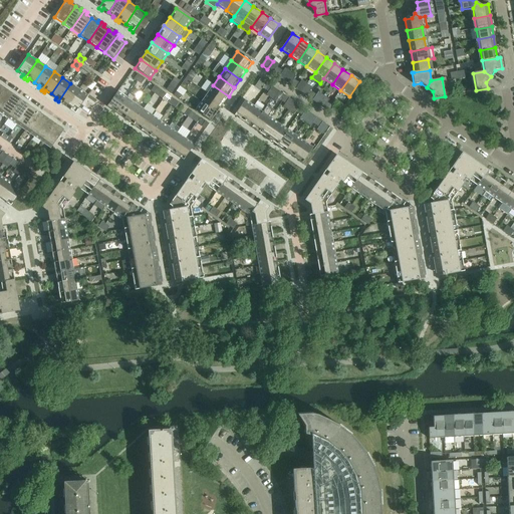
[(70,83),(58,101),(61,103),(62,101),(67,105),(79,89),(70,83)]
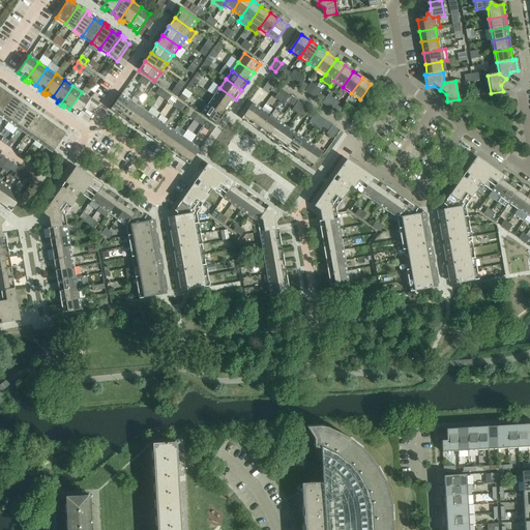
[(219,88),(213,96),(230,108),(236,99),(219,88)]
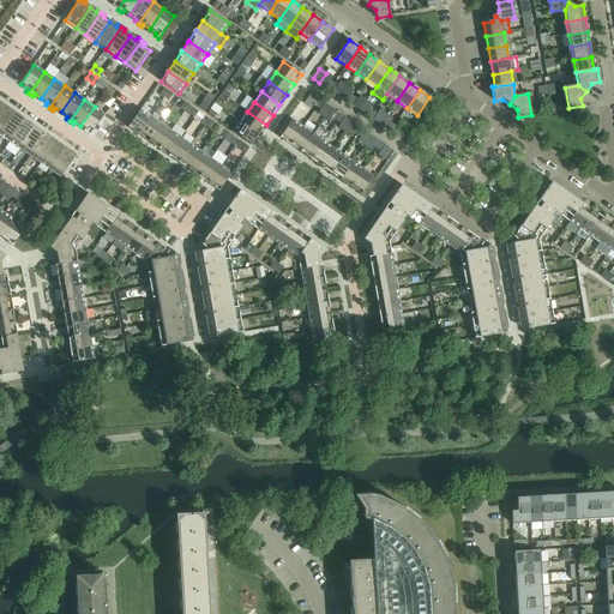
[(5,106),(0,113),(0,133),(13,115),(7,110),(8,108),(5,106)]
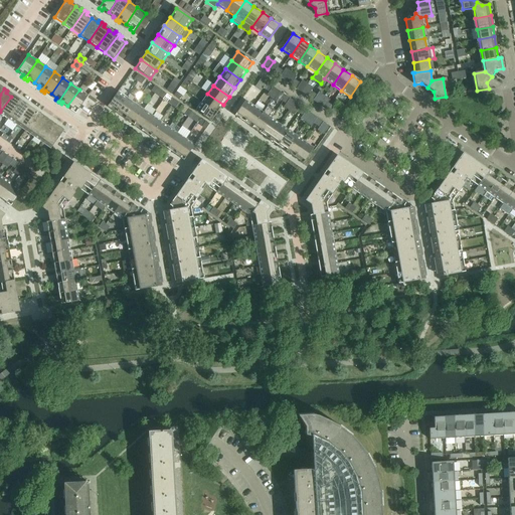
[(79,90),(67,106),(73,110),(71,112),(75,114),(89,96),(79,90)]
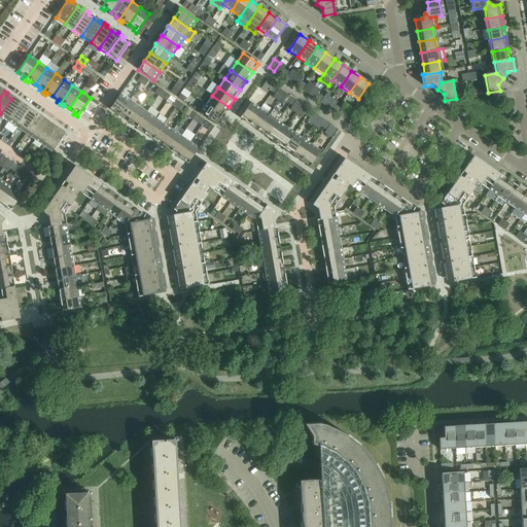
[(109,109),(118,116),(130,100),(120,94),(109,109)]
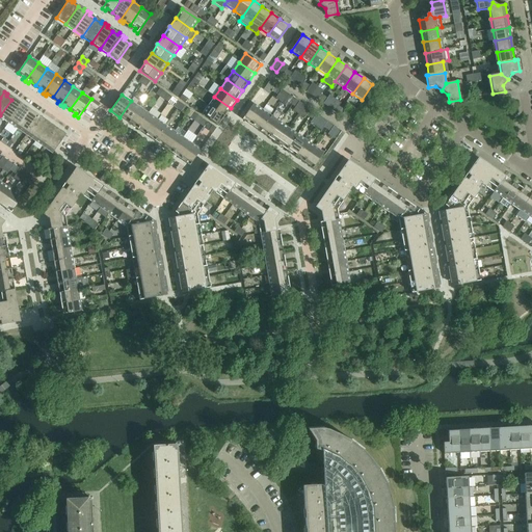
[(214,97),(208,105),(224,116),(231,108),(214,97)]
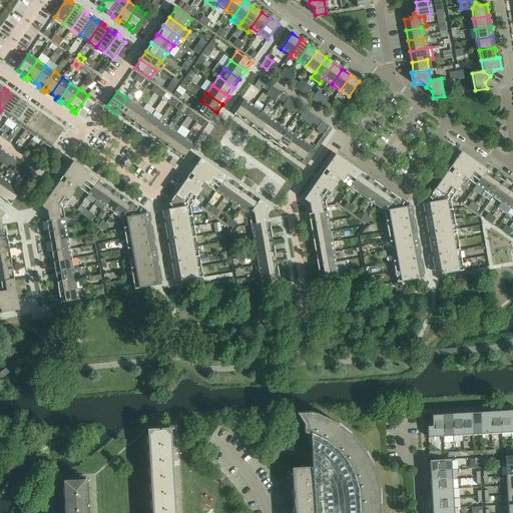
[(11,96),(0,111),(0,113),(8,119),(21,100),(18,98),(17,99),(11,96)]
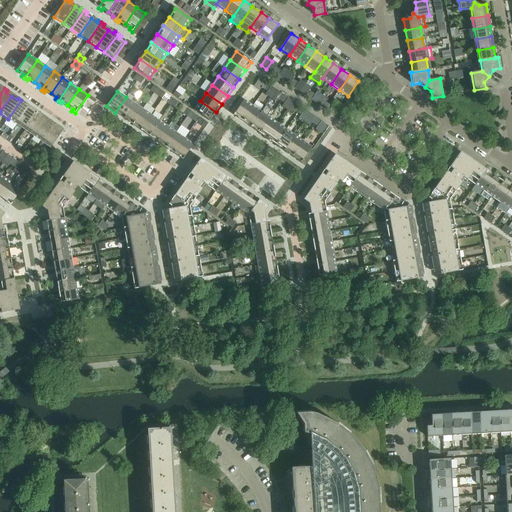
[(126,97),(115,113),(124,118),(134,103),(126,97)]
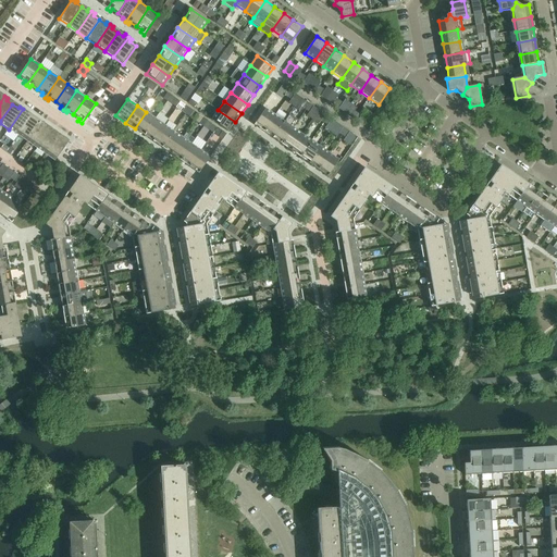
[(23,109),(9,130),(17,136),(31,118),(25,113),(26,111),(23,109)]
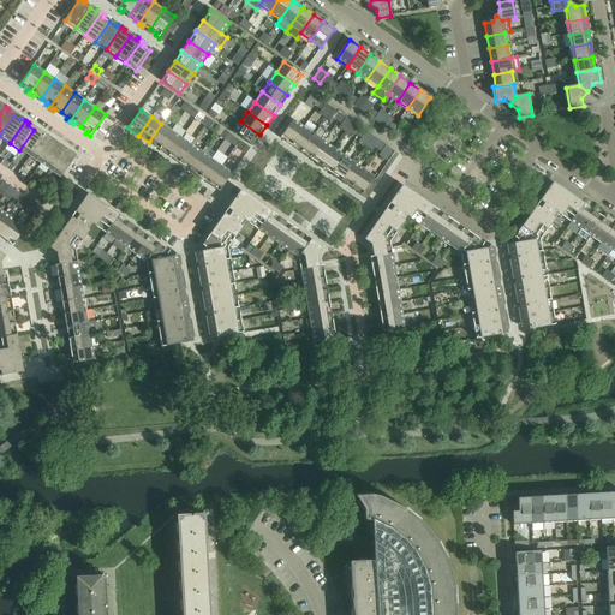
[(280,138),(291,145),(304,127),(293,120),(280,138)]
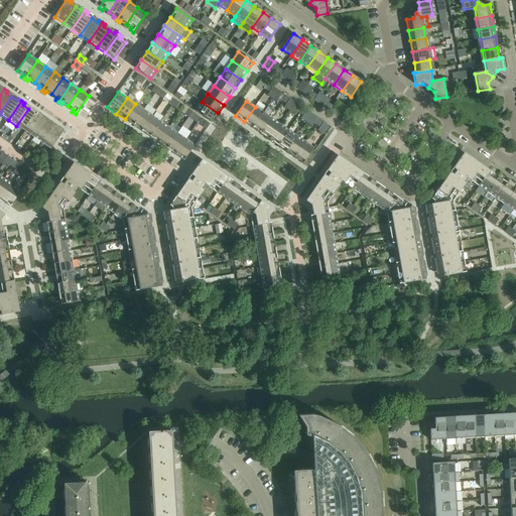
[(218,113),(202,102),(196,111),(212,122),(218,113)]
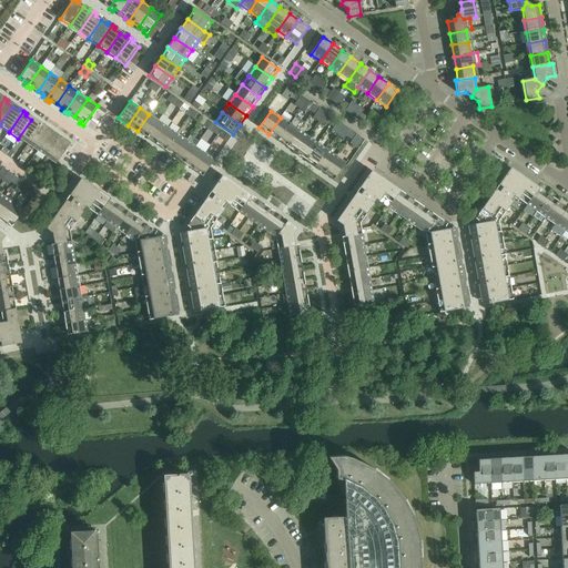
[(149,114),(138,131),(146,138),(159,121),(149,114)]
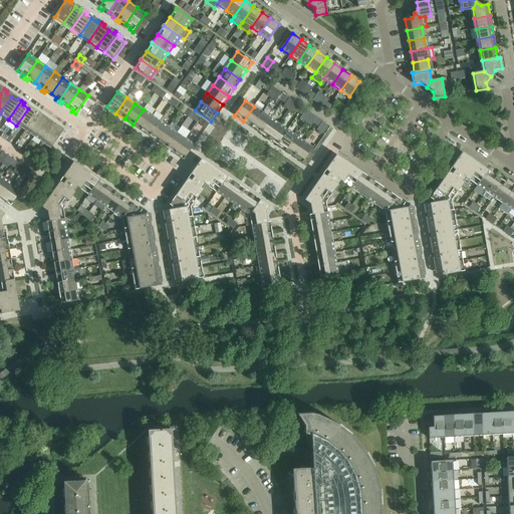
[(262,112),(251,127),(260,134),(271,118),(275,111),(267,105),(262,112)]
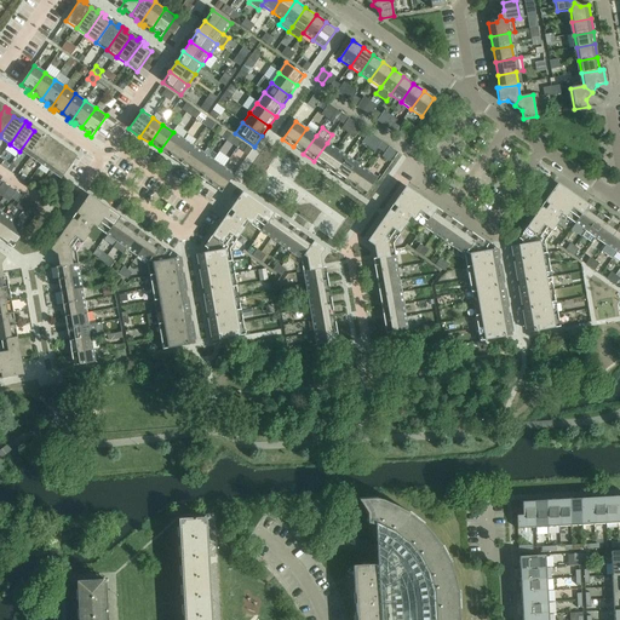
[(306,128),(293,147),(303,154),(316,136),(306,128)]
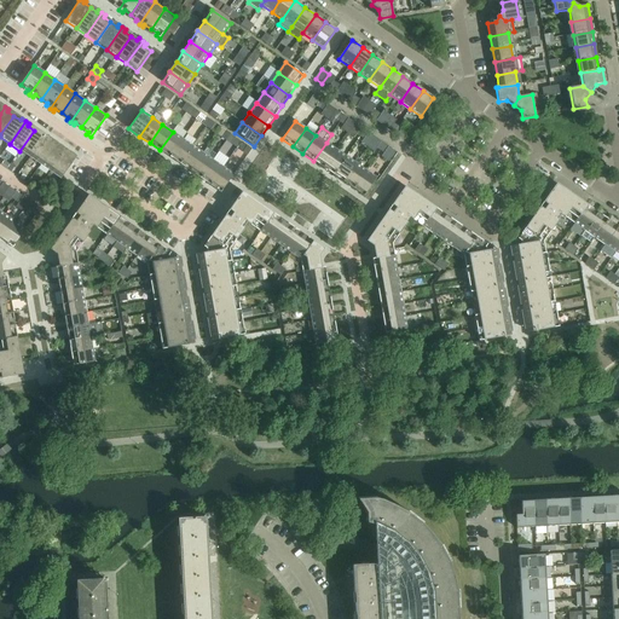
[(34,131),(19,151),(30,158),(46,136),(42,133),(41,134),(34,131)]
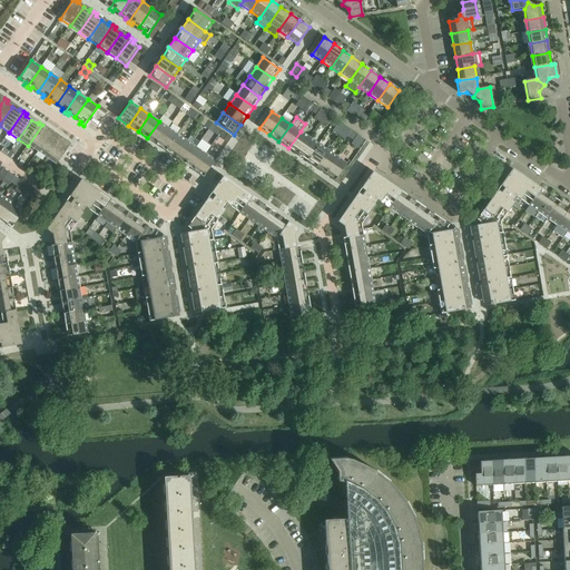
[(159,121),(147,138),(156,145),(168,128),(159,121)]
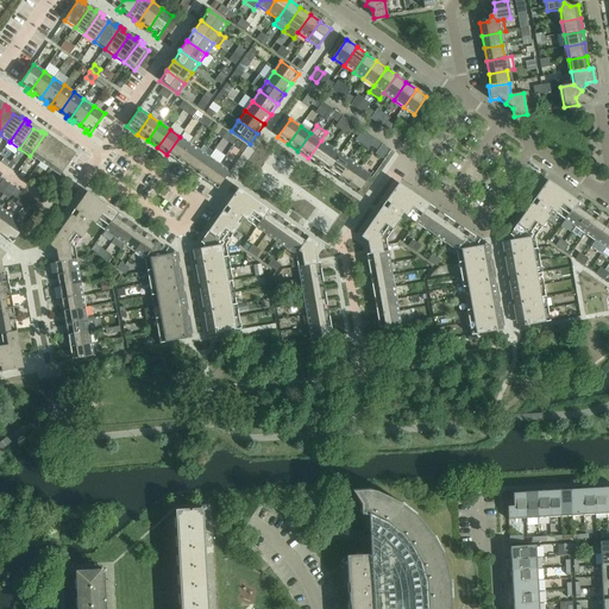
[(45,133),(30,156),(39,162),(54,142),(48,138),(49,136),(45,133)]
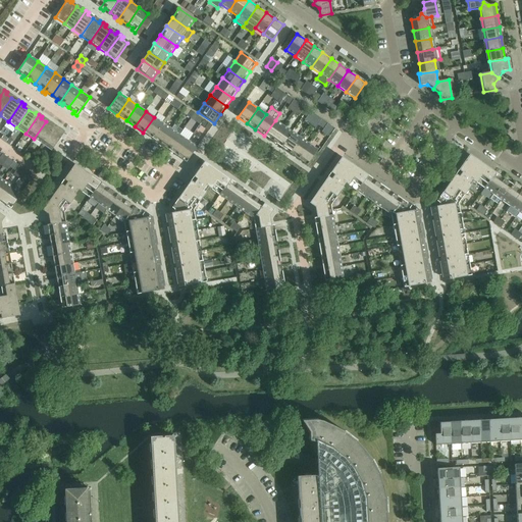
[(154,117),(143,133),(152,139),(162,123),(154,117)]
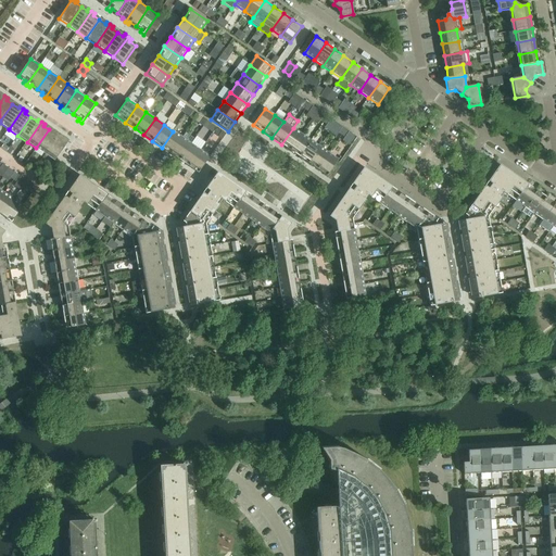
[(293,128),(281,144),(290,151),(302,134),(293,128)]
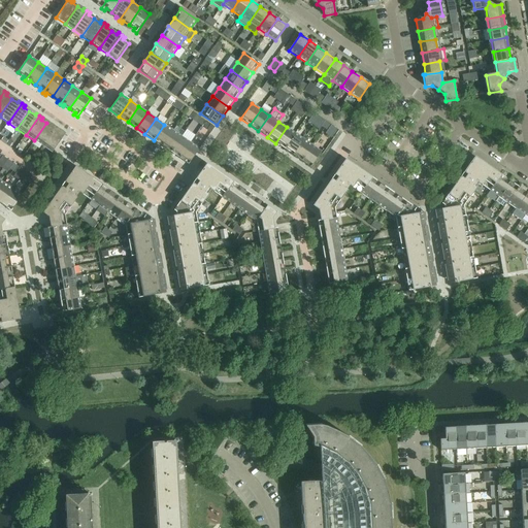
[(46,123),(34,140),(43,146),(57,127),(54,125),(52,127),(46,123)]
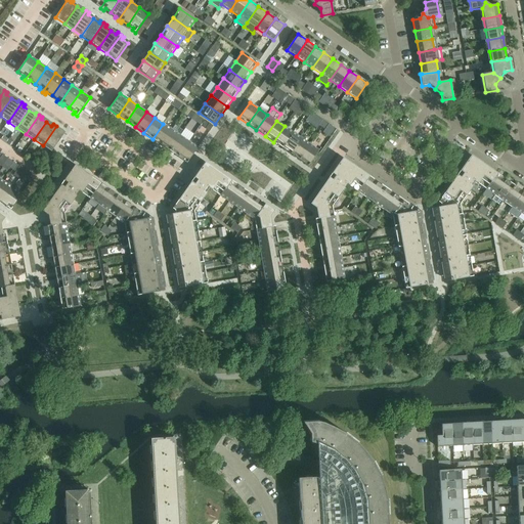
[(163,124),(153,139),(161,145),(172,129),(163,124)]
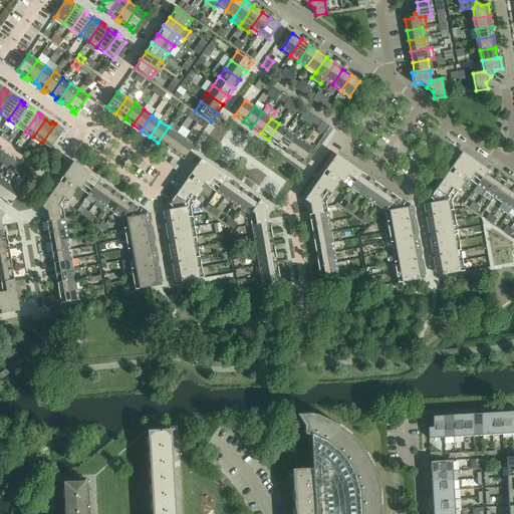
[(55,123),(42,143),(50,149),(62,132),(56,127),(58,126),(55,123)]
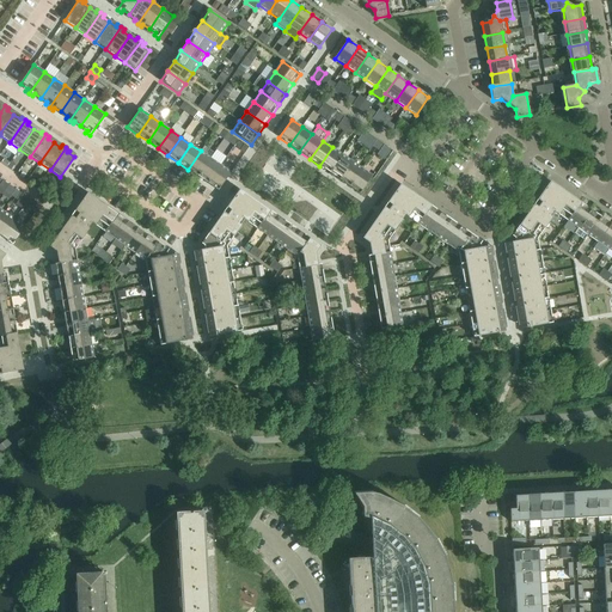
[(332,147),(319,166),(330,173),(342,154),(332,147)]
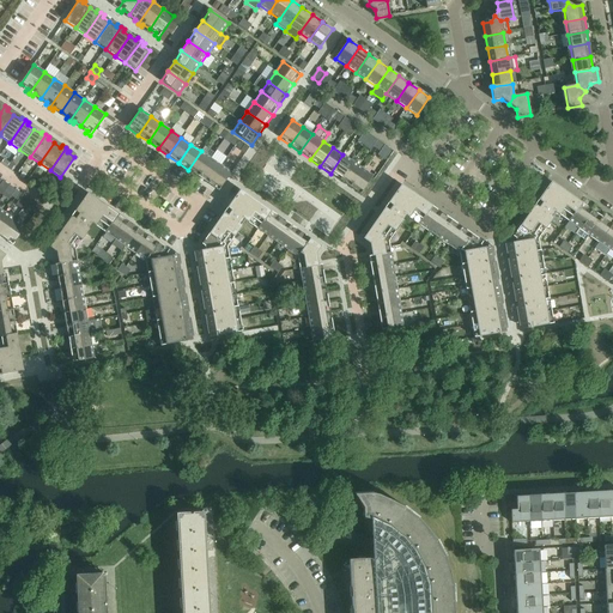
[(201,151),(188,170),(198,177),(211,158),(201,151)]
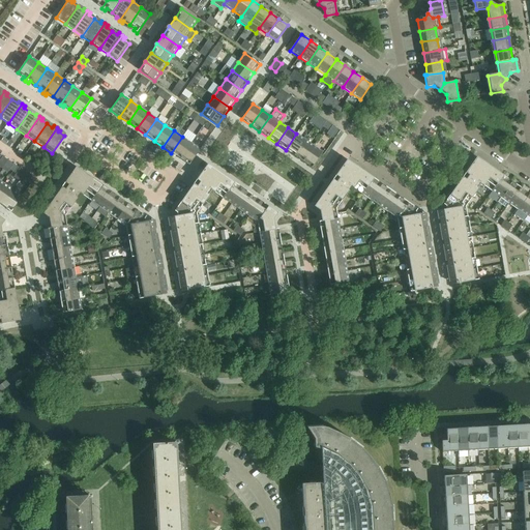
[(296,134),(286,150),(294,155),(305,140),(296,134)]
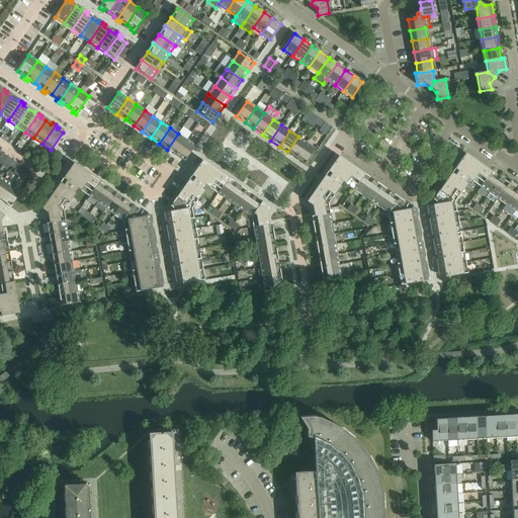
[(178,134),(167,150),(176,156),(186,140),(178,134)]
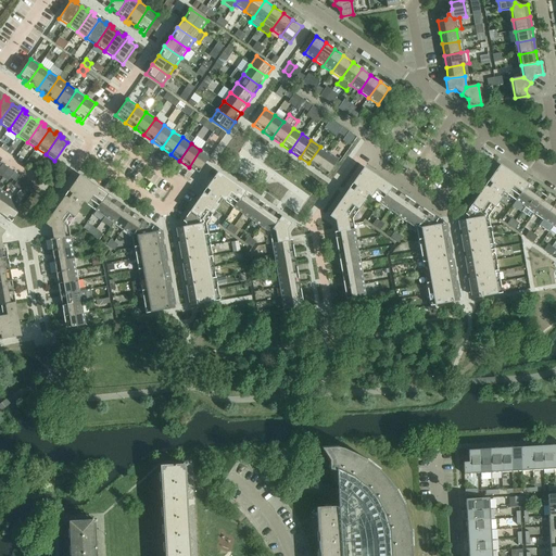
[(320,147),(308,163),(317,169),(329,153),(320,147)]
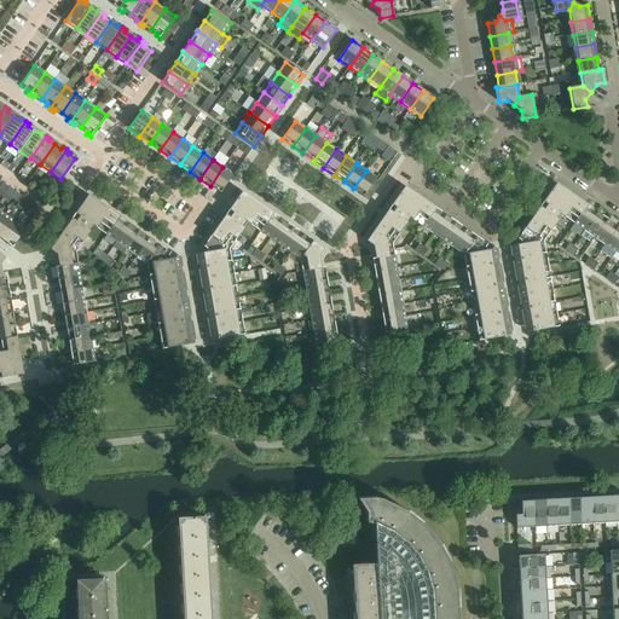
[(223,167),(210,186),(220,194),(233,174),(223,167)]
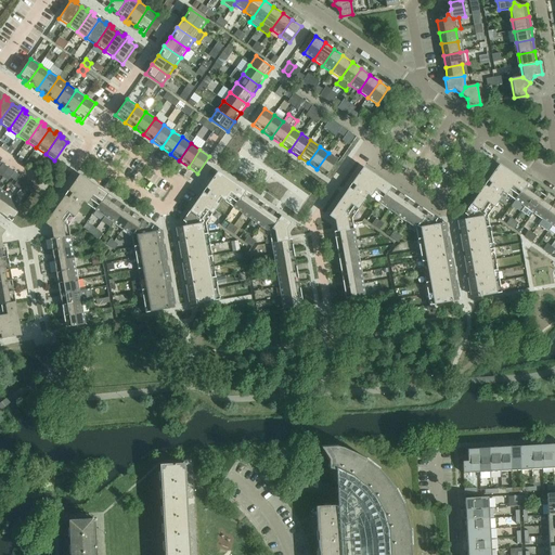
[(328,153),(317,169),(326,177),(338,159),(328,153)]
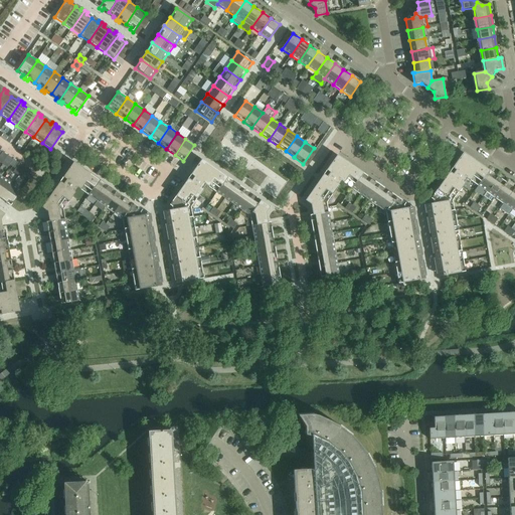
[(463,153),(437,190),(453,201),(465,183),(464,182),(467,178),(478,186),(489,171),(463,153)]
